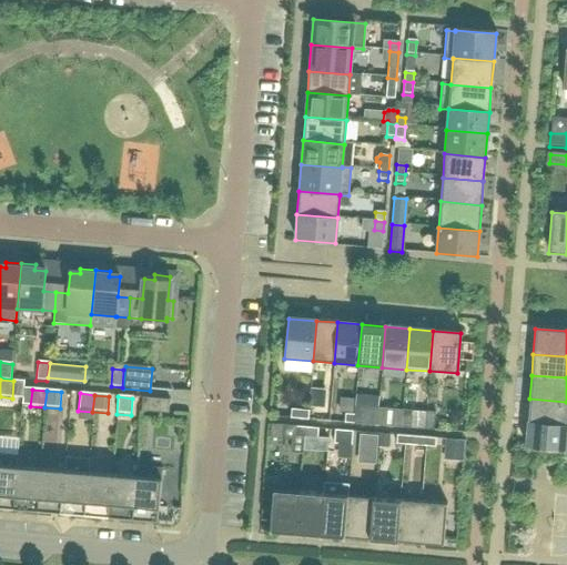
[(169,401),(142,399),(141,412),(168,414),(169,401)]
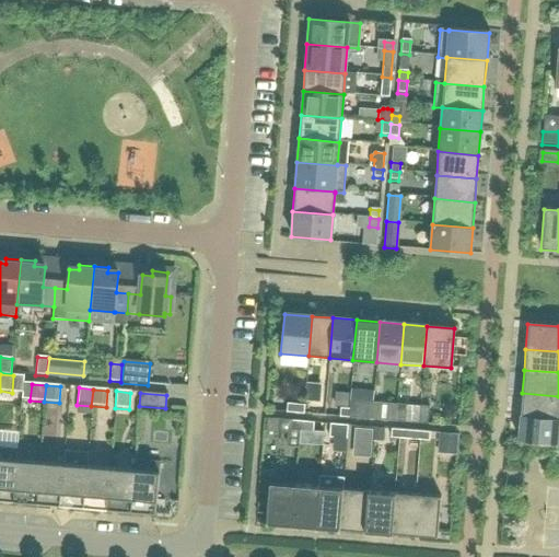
[(558,419),(558,396),(522,393),(520,417),(558,419)]
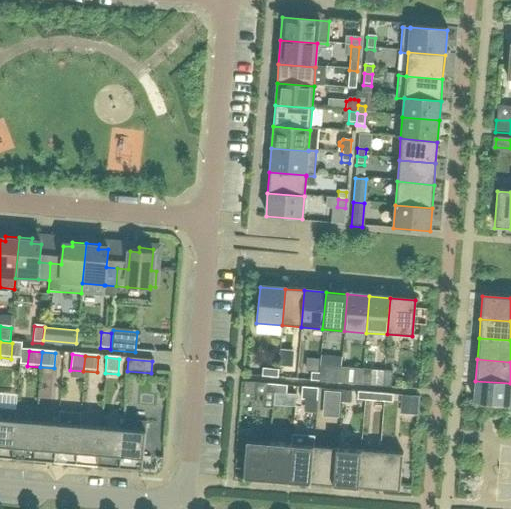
[(318,383),(339,384),(340,371),(319,369),(318,375),(318,383)]
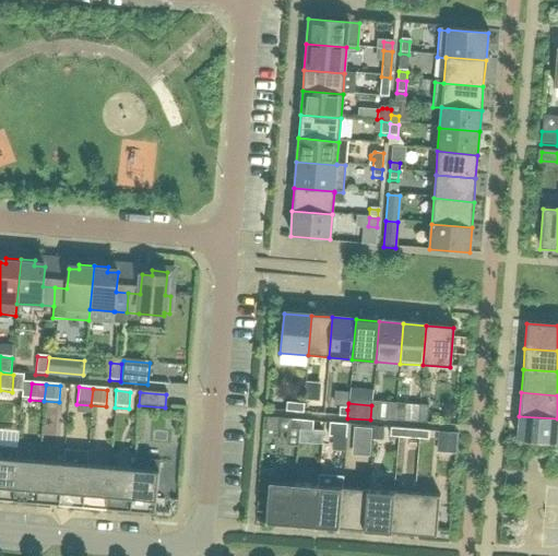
[(304,405),(295,404),(286,404),(286,413),(303,414),(304,405)]
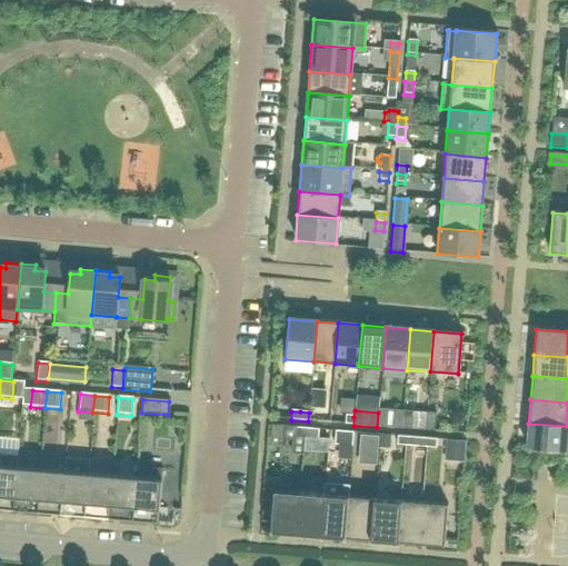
[(345,416),(345,425),(354,426),(354,417),(345,416)]
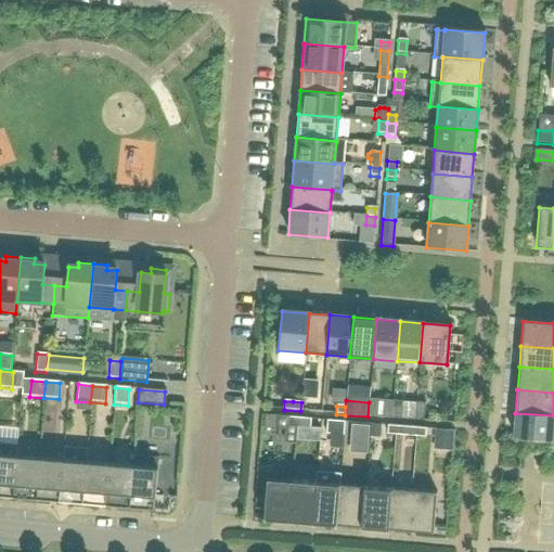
[(383,410),(383,419),(391,419),(391,410),(383,410)]
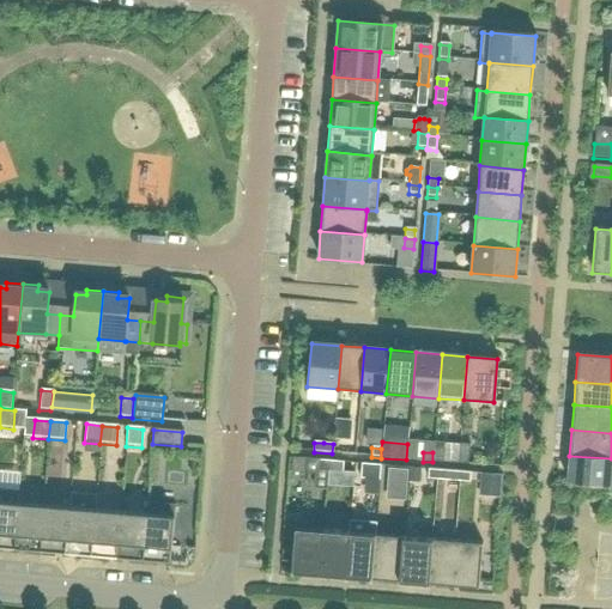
[(432,452),(432,462),(442,463),(443,454),(432,452)]
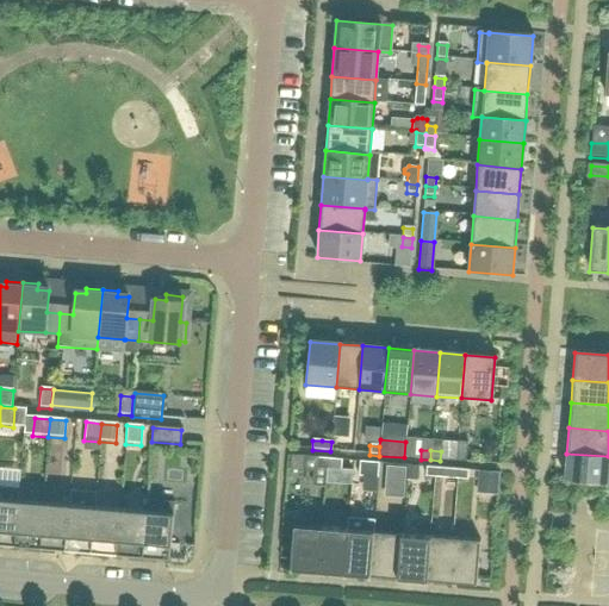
[(457,453),(455,462),(465,463),(466,454),(457,453)]
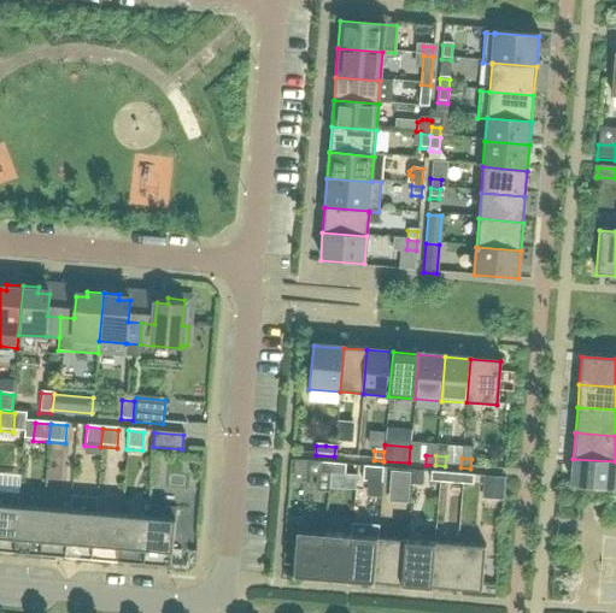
[(570,487),(615,490),(615,478),(615,461),(573,459),(570,487)]
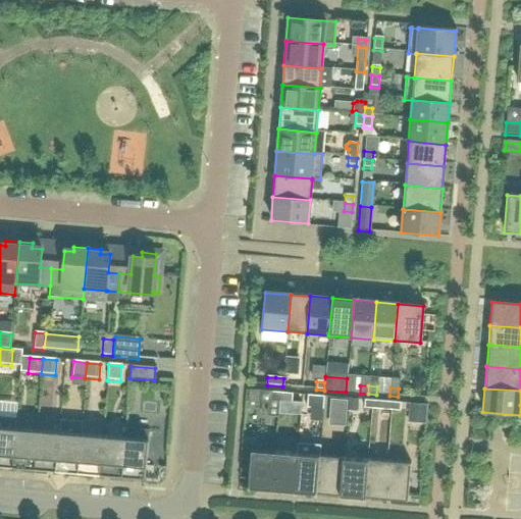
[(259,404),(260,393),(260,392),(249,392),(248,404),(259,404)]
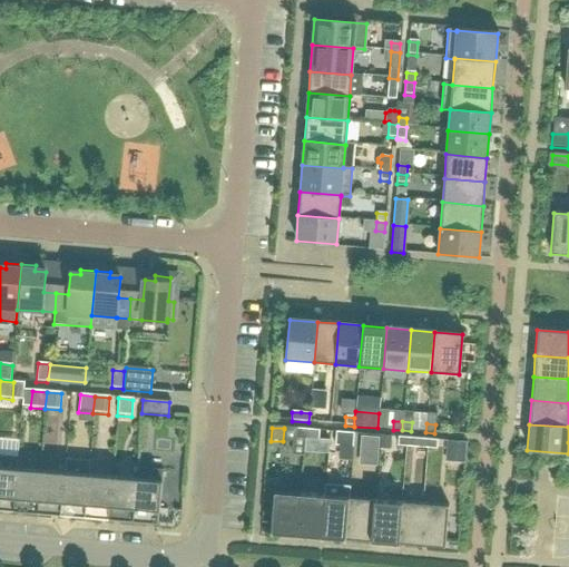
[(305,430),(296,430),(295,439),(305,440),(305,430)]
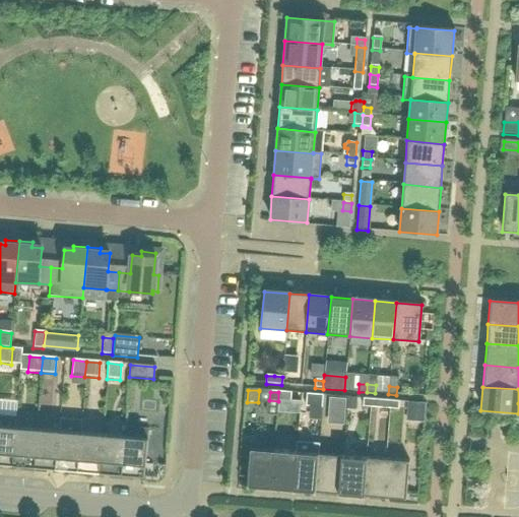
[(278,392),(278,401),(290,402),(290,393),(278,392)]
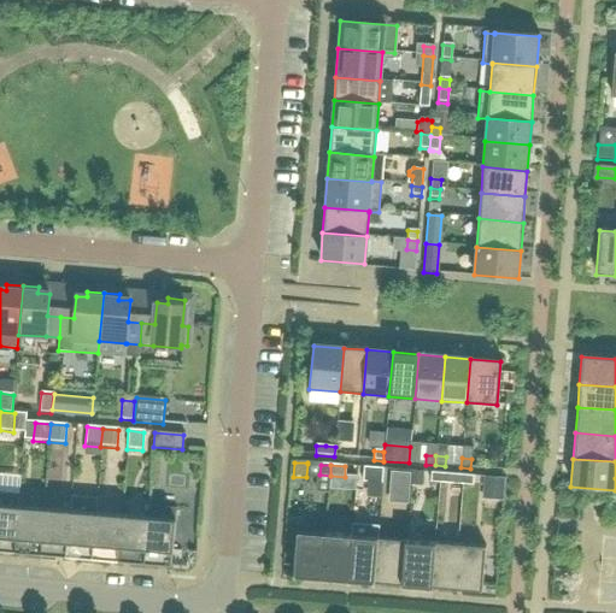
[(382,470),(373,469),(373,479),(382,479),(382,470)]
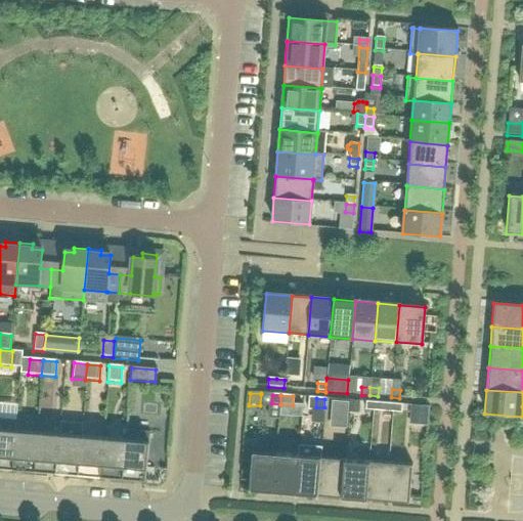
[(333,400),(324,399),(324,407),(333,408),(333,400)]
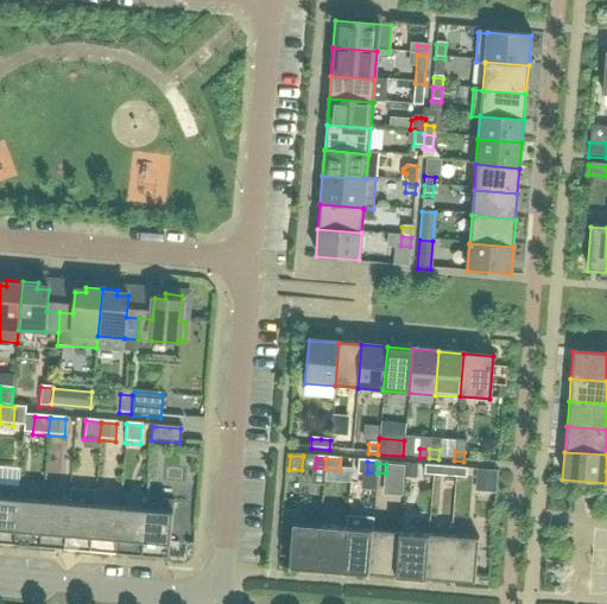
[(434,468),(424,466),(423,477),(434,477),(434,468)]
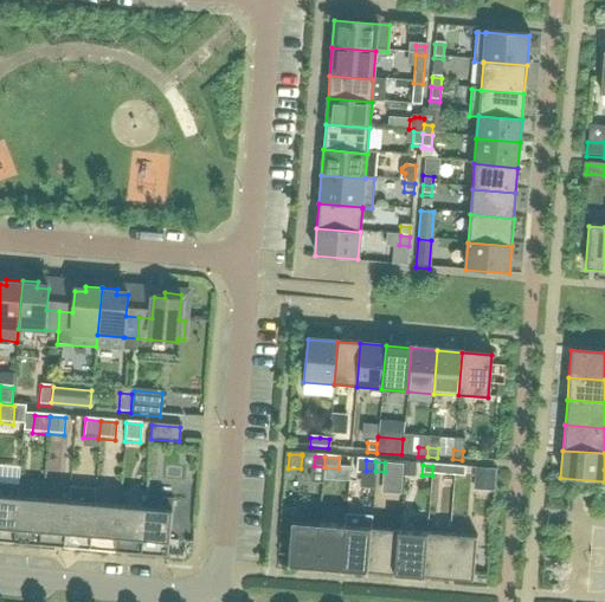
[(432,466),(432,476),(442,477),(442,467),(432,466)]
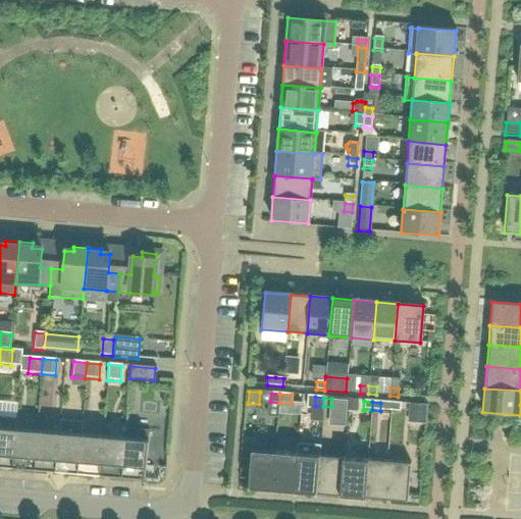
[(400,413),(400,404),(392,404),(392,412),(400,413)]
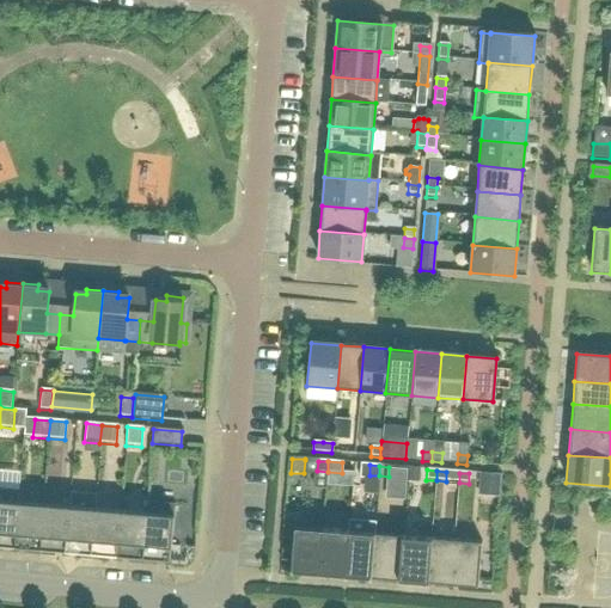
[(91,556),(95,510),(96,496),(69,493),(68,508),(65,553),(91,556)]
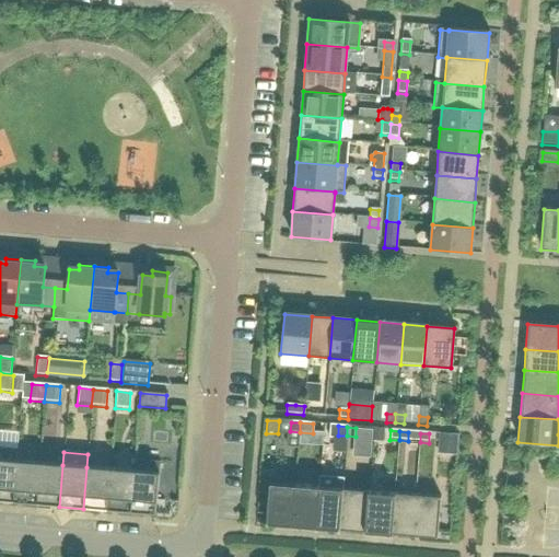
[(0,501),(12,502),(15,461),(0,459),(0,501)]
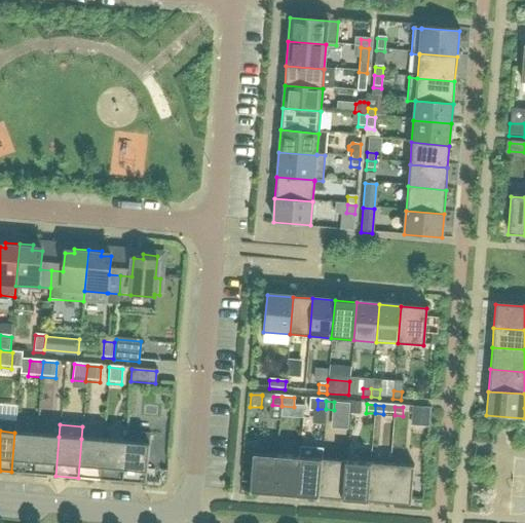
[(34,474),(37,435),(14,433),(11,472),(34,474)]
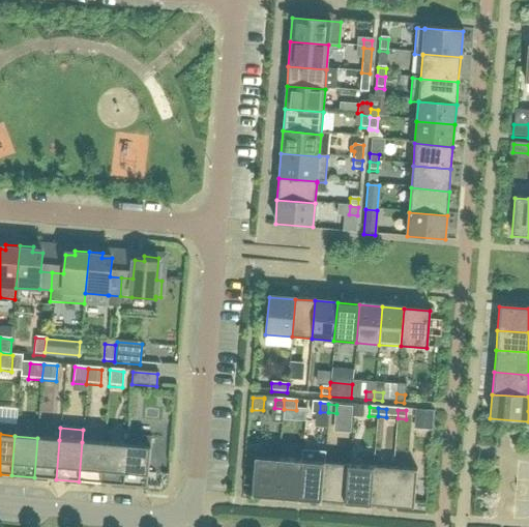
[(126,445),(123,486),(146,487),(150,439),(127,437),(126,445)]
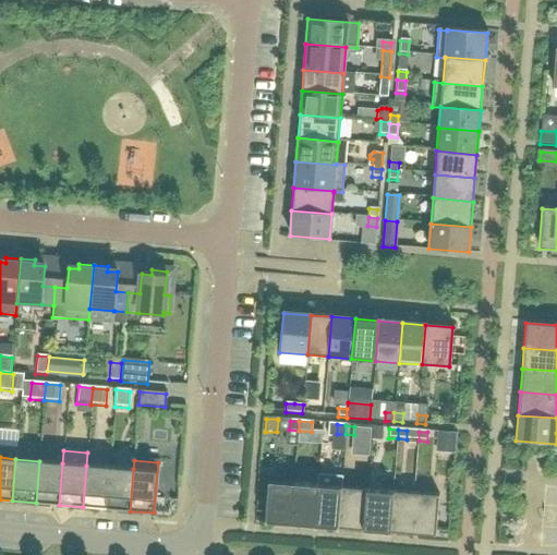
[(59,505),(62,463),(39,461),(36,503),(59,505)]
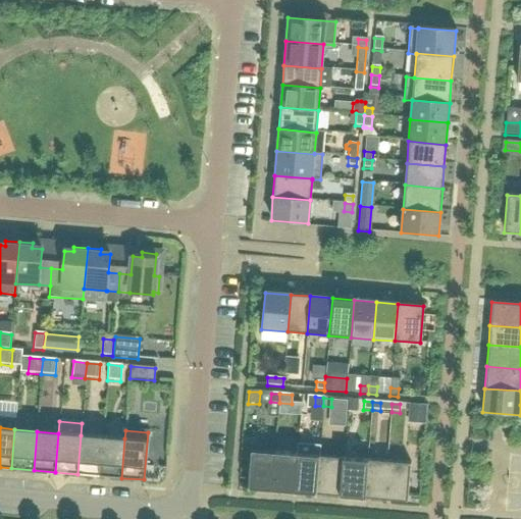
[(77,474),(99,476),(102,437),(81,435),(77,474)]
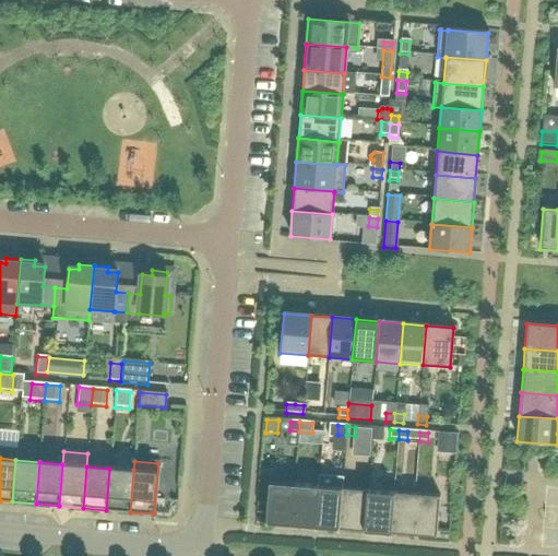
[(133,470),(109,469),(106,510),(130,512),(133,470)]
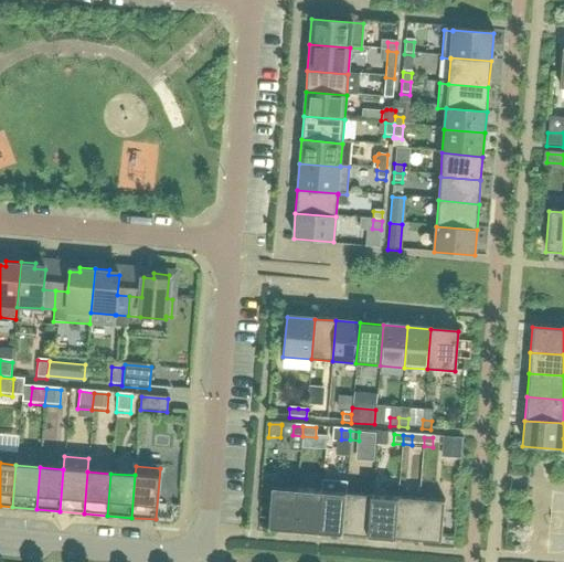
[(320,492),(321,492),(318,533),(341,536),(344,495),(346,495),(347,484),(321,481),(320,492)]
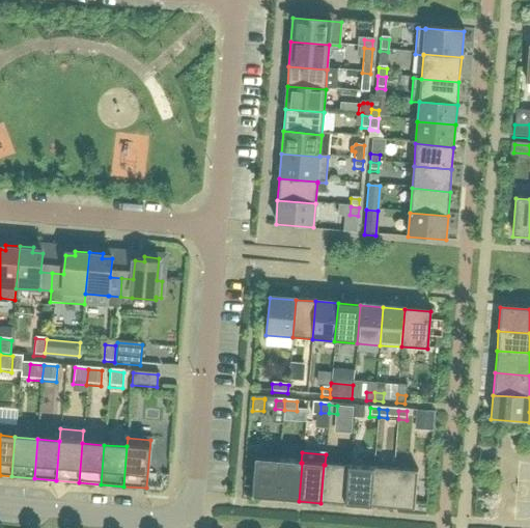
[(276,499),(279,461),(255,459),(252,497),(276,499)]
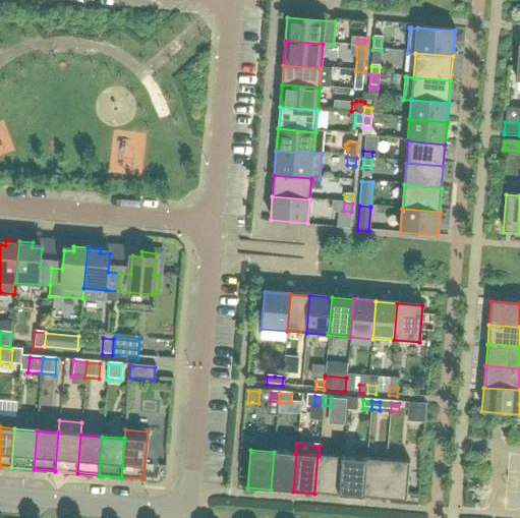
[(271,490),(293,492),(296,454),(295,454),(274,452),(271,490)]
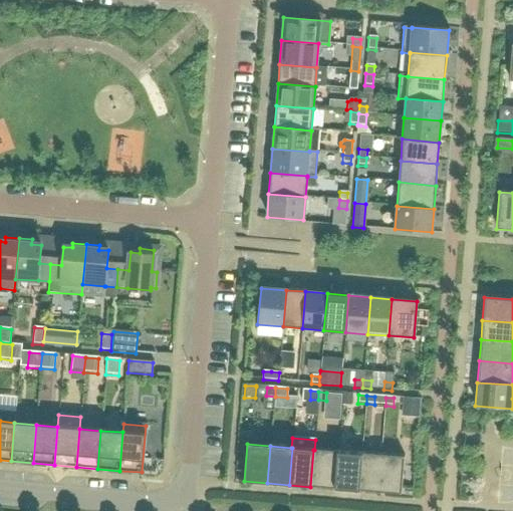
[(310,487),(334,489),(337,452),(314,450),(313,450),(310,487)]
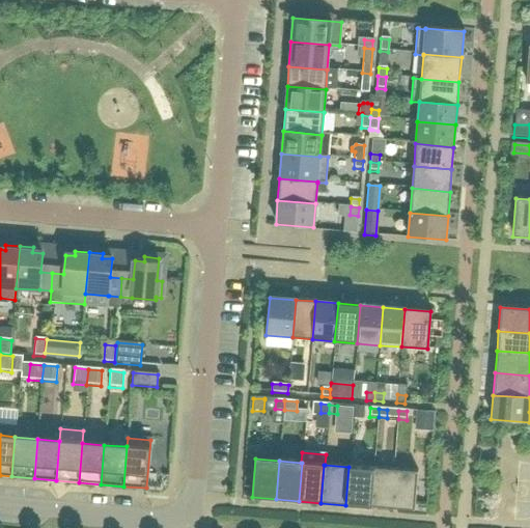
[(349,467),(345,505),(370,507),(373,469),(349,467)]
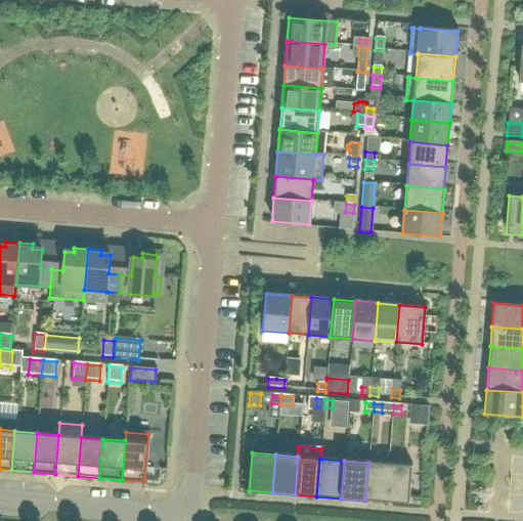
[(365,501),(385,502),(388,465),(368,463),(365,501)]
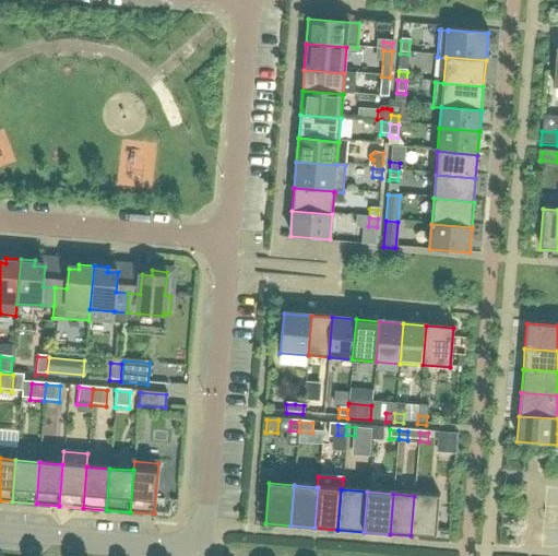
[(414,496),(411,535),(436,537),(439,498),(414,496)]
